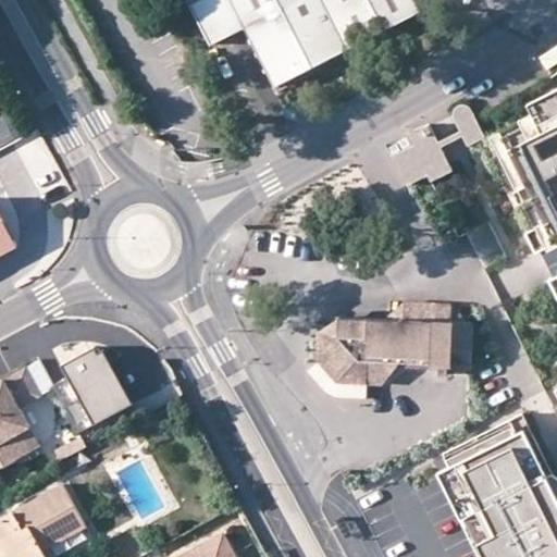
[(189,0),(198,16),(229,0),(232,0),(247,28),(277,86),(422,13),(416,0),(189,0)]
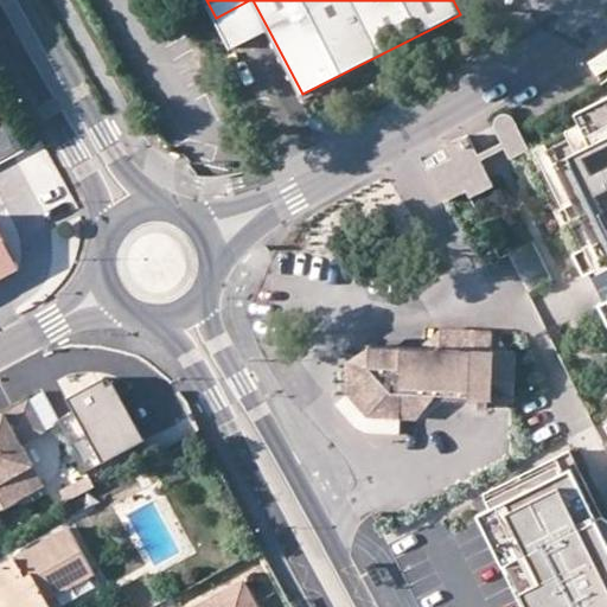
[(232,50),(269,31),(253,0),(249,0),(216,18),(232,50)]
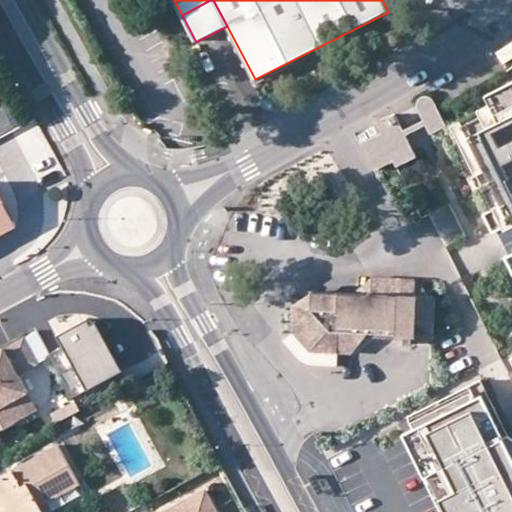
[(511,39),(494,50),(502,63),(511,56),(511,39)]
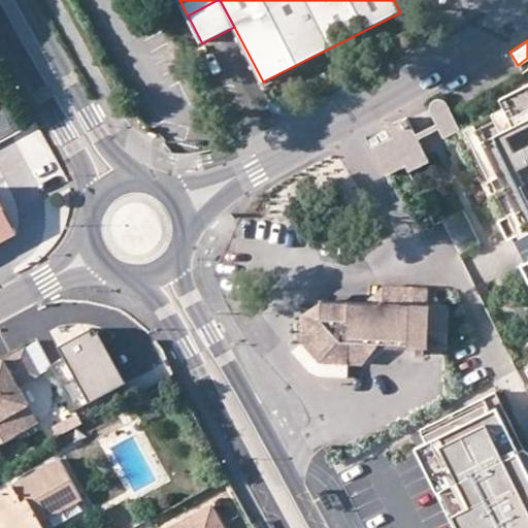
[(527,79),(497,95),(506,114),(465,134),(506,219),(497,224),(506,241),(512,239),(525,266),(520,268),(527,286),(527,79)]
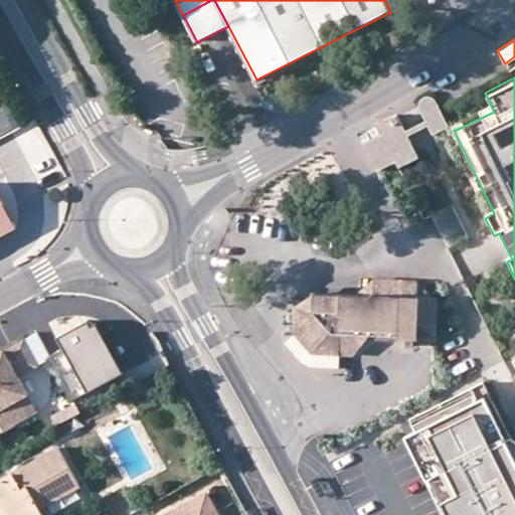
[(416,102),(417,107),(424,120),(427,127),(432,135),(449,126),(435,99),(432,95),(426,93),(421,94),(417,98),(416,102)]
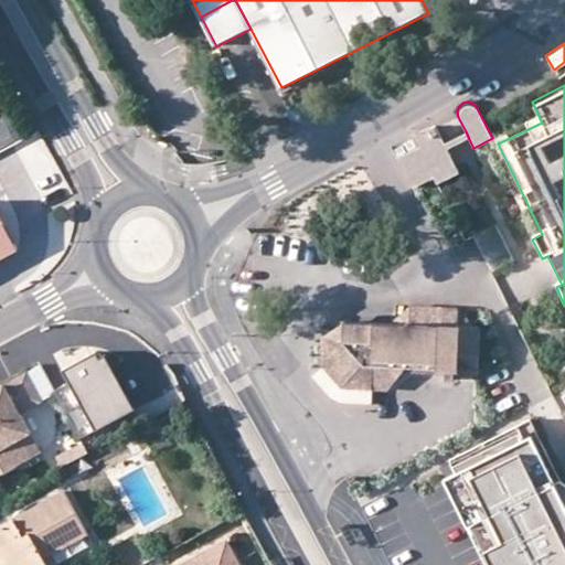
[(0,142),(12,136),(1,116),(0,116),(0,142)]
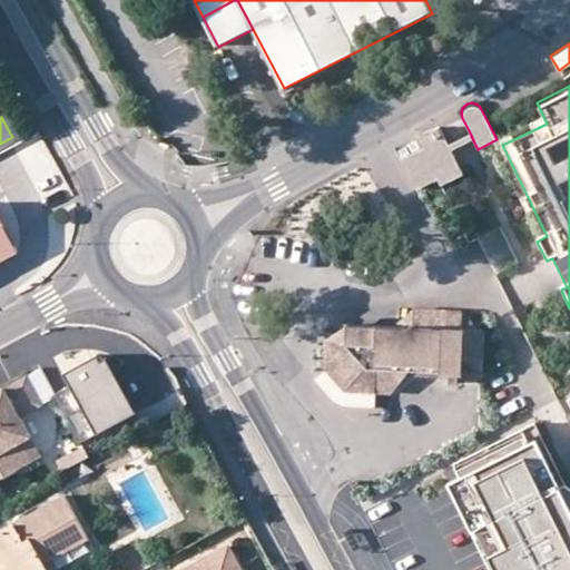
[(438,184),(460,172),(450,151),(446,145),(435,123),(413,135),(418,145),(399,155),(414,186),(433,176),(438,184)]
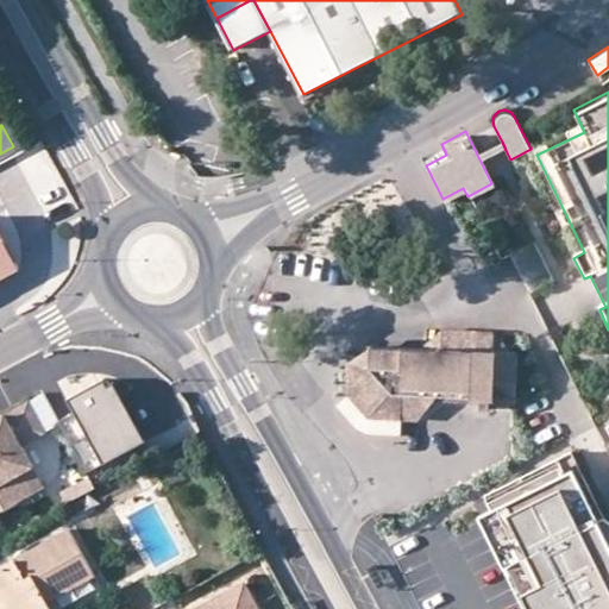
[(18,149),(45,220),(71,211),(44,138),(18,149)]
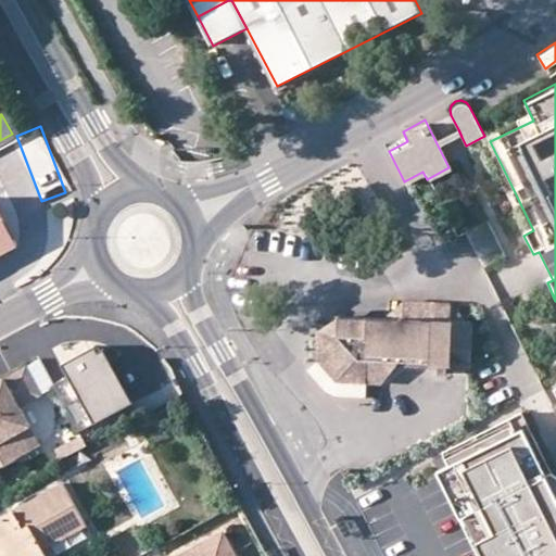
[(458,129),(436,141),(439,148),(462,137),(458,129)]
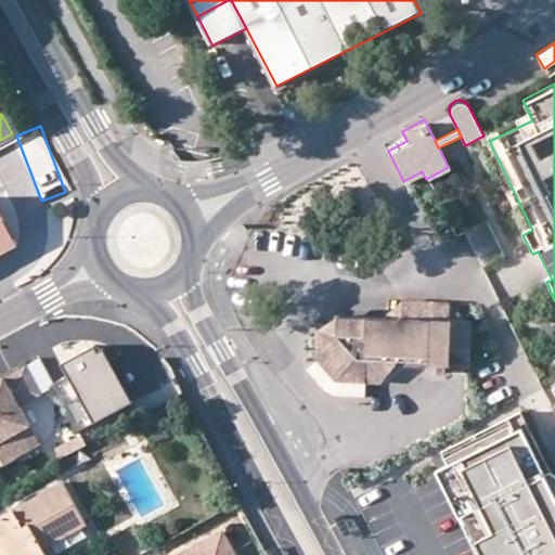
[(0,169),(0,191),(12,185),(3,168),(0,169)]
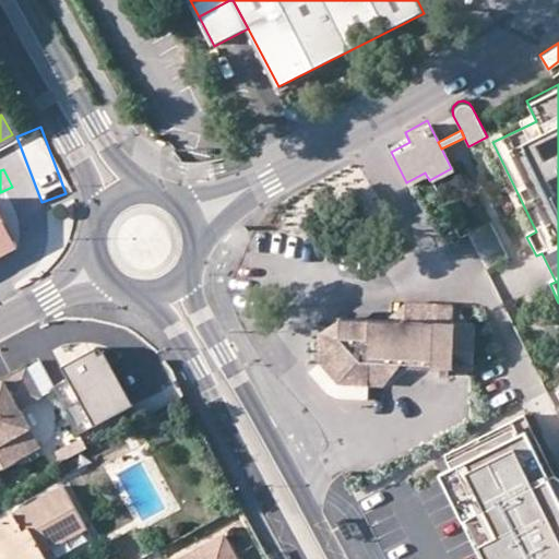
[(0,253),(19,245),(0,210),(0,253)]
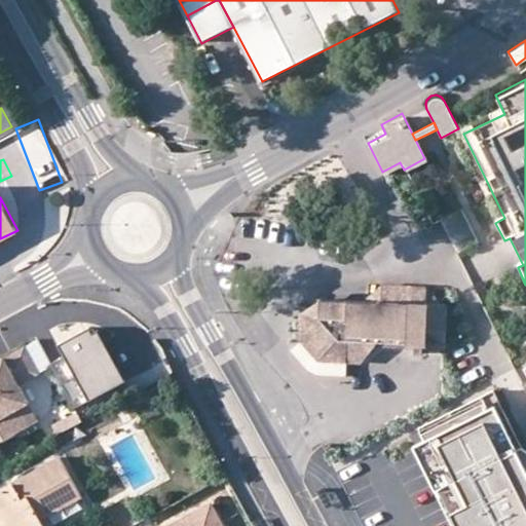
[(322,315),(301,314),(299,341),(317,361),(346,362),(347,341),(374,342),(416,344),(423,345),(446,346),(447,305),(427,304),(428,288),(382,285),(381,302),(364,302),(322,300),(322,315)]
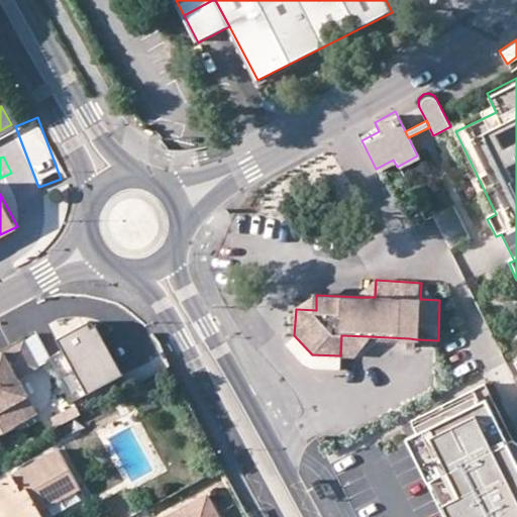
[(375,297),(376,280),(357,297),(375,297)]
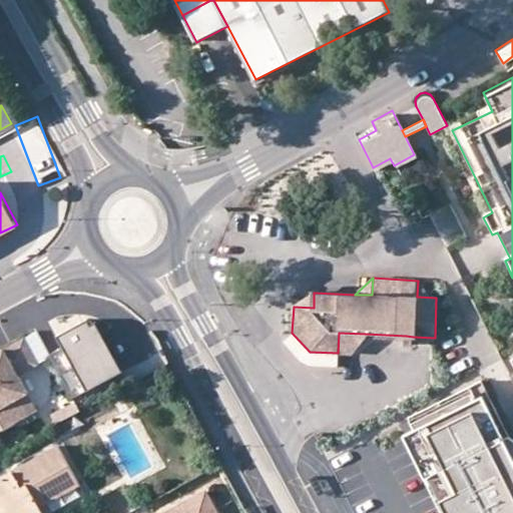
[(436,298),(418,281),(417,297),(436,298)]
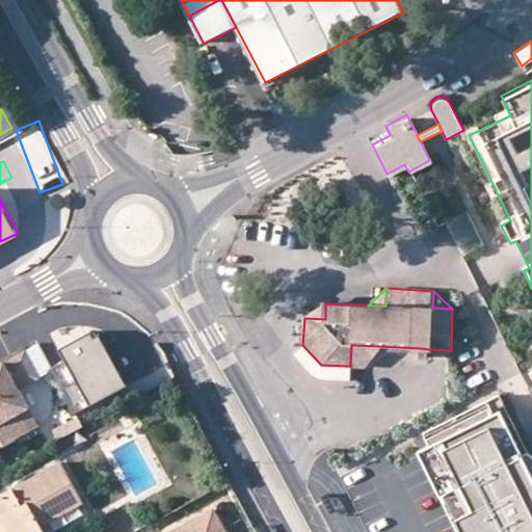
[(325,319),(325,303),(304,318),(325,319)]
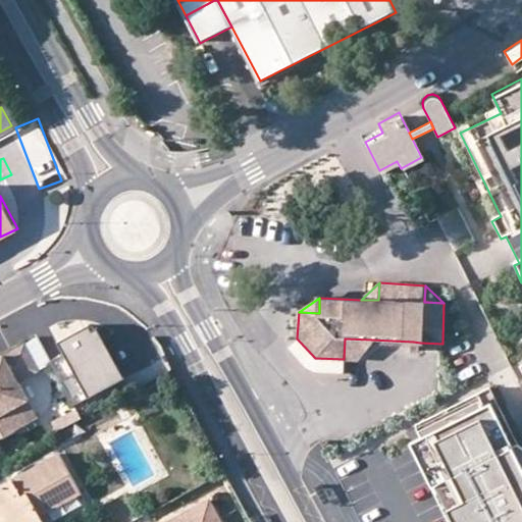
[(83,325),(113,380),(122,375),(95,325),(92,327),(89,322),(83,325)]
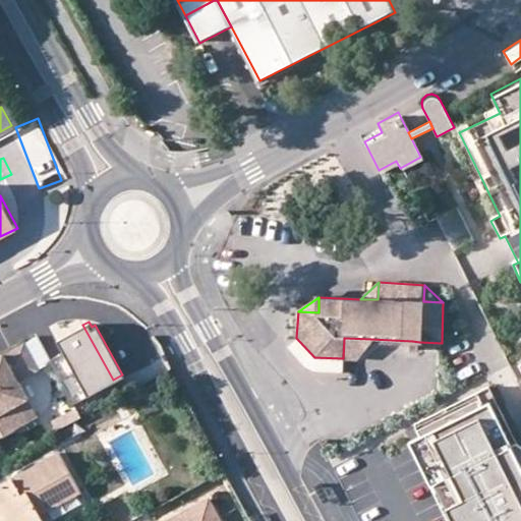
[(62,349),(49,356),(74,401),(113,380),(82,325),(81,323),(55,337),(62,349)]
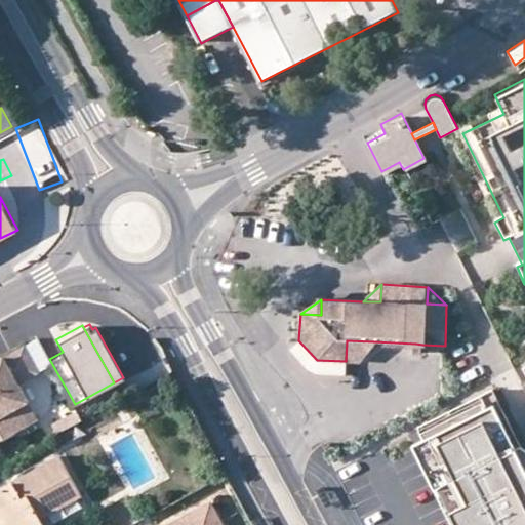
[(317,360),(298,340),(288,350),(306,369),(316,373),(345,374),(346,361),(317,360)]
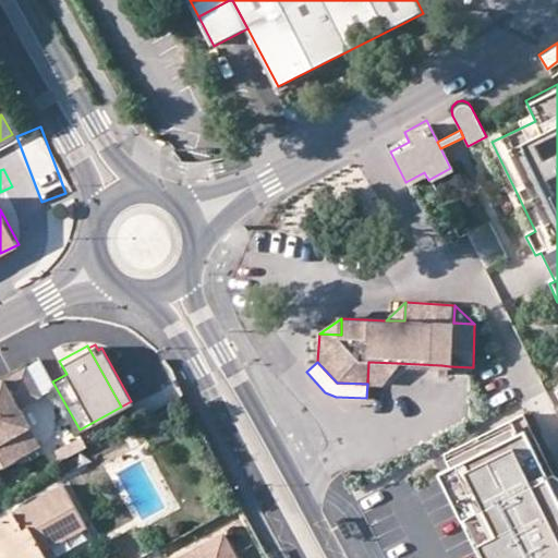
[(383,385),(397,363),(368,362),(367,384),(383,385)]
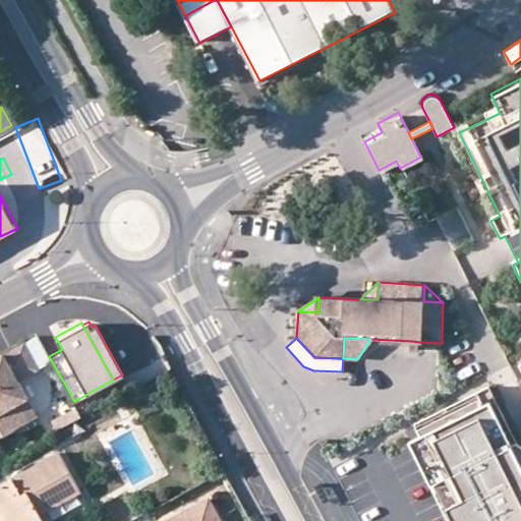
[(21,341),(0,351),(0,432),(36,414),(15,378),(36,366),(21,341)]
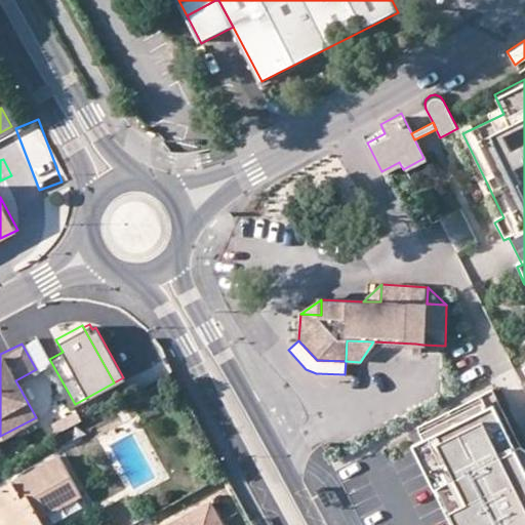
[(414,353),(422,353),(422,345),(415,344),(414,353)]
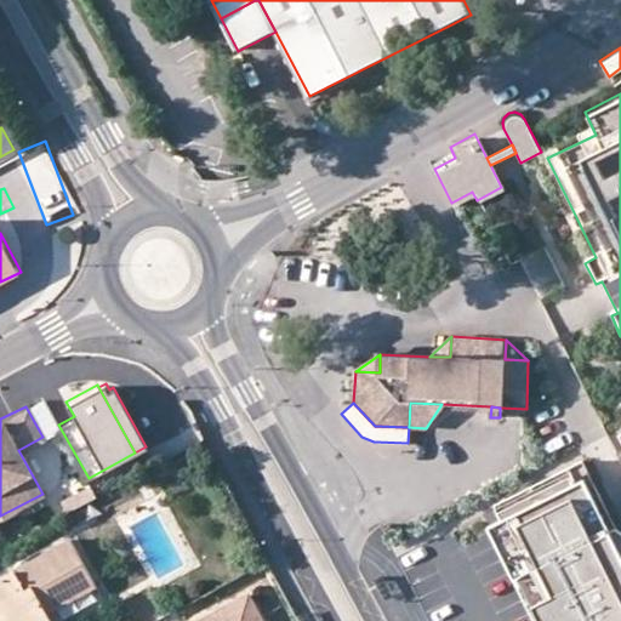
[(619,620),(620,530),(617,528),(584,461),(497,505),(506,519),(490,527),(536,620),(619,620)]
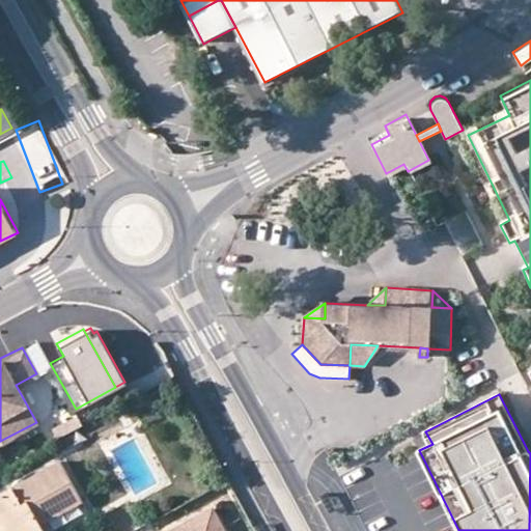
[(57,430),(61,439),(77,430),(73,422),(57,430)]
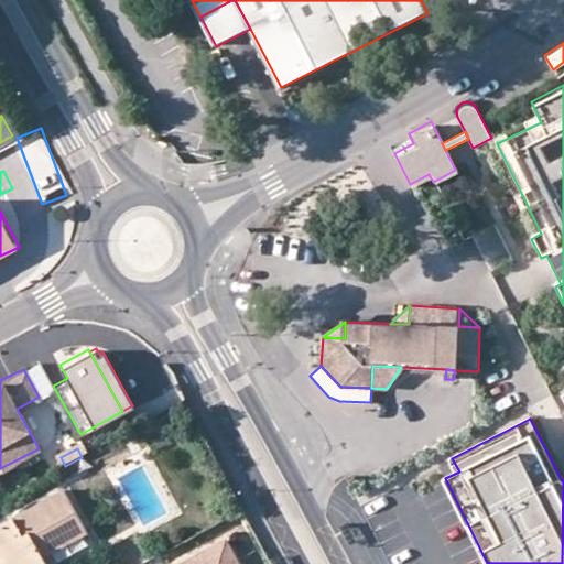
[(0,554),(7,551),(11,559),(13,563),(45,563),(47,563),(41,551),(85,528),(62,486),(0,518),(0,554)]
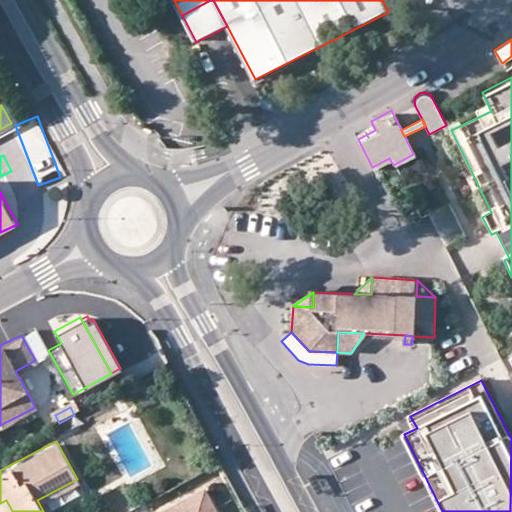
[(216,511),(203,487),(155,511),(216,511)]
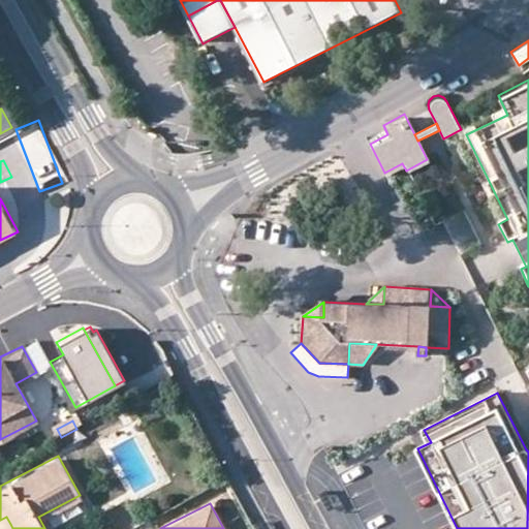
[(0,528),(10,524),(6,517),(0,520),(0,528)]
